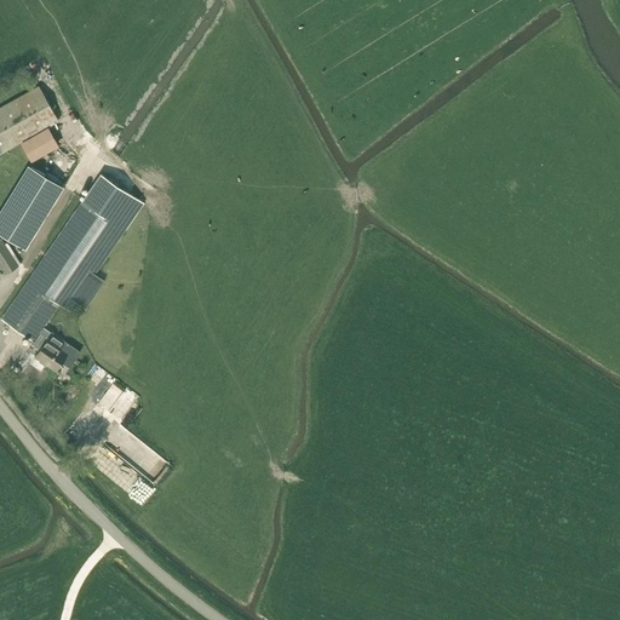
[(0,154),(19,143),(30,161),(46,151),(57,145),(46,128),(58,121),(38,86),(0,107),(0,154)]
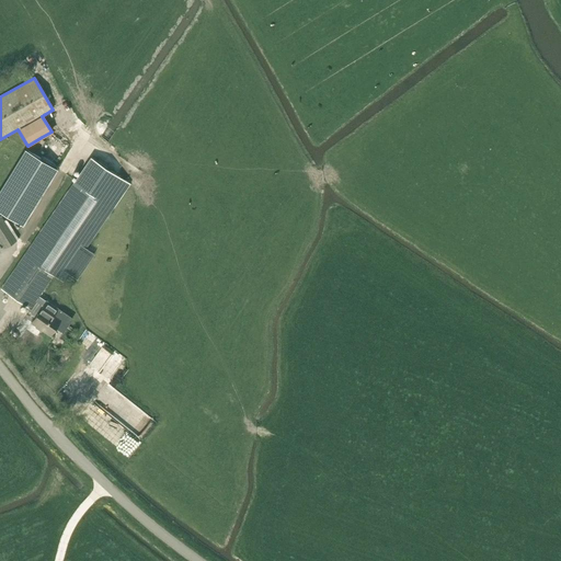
[(56,165),(27,148),(0,193),(0,210),(20,224),(56,165)]
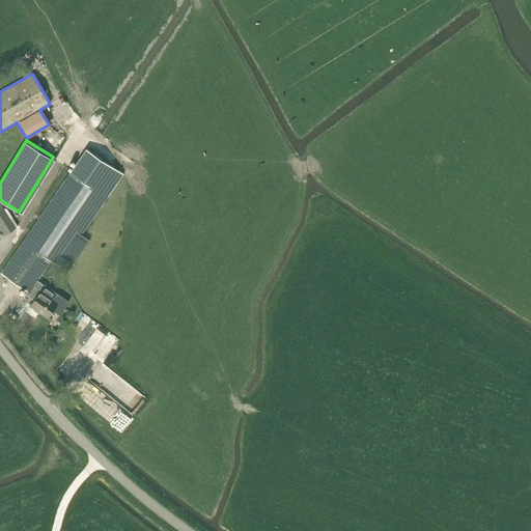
[(76,244),(108,197),(70,172),(1,273),(28,291),(30,288),(36,292),(28,305),(48,318),(57,303),(46,295),(51,286),(38,278),(56,252),(60,254),(70,240),(76,244)]
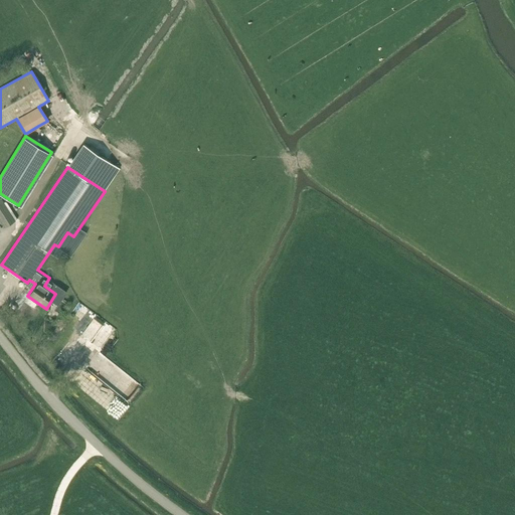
[(15,212),(11,205),(7,208),(1,198),(0,198),(0,220),(4,227),(15,221),(11,215),(15,212)]
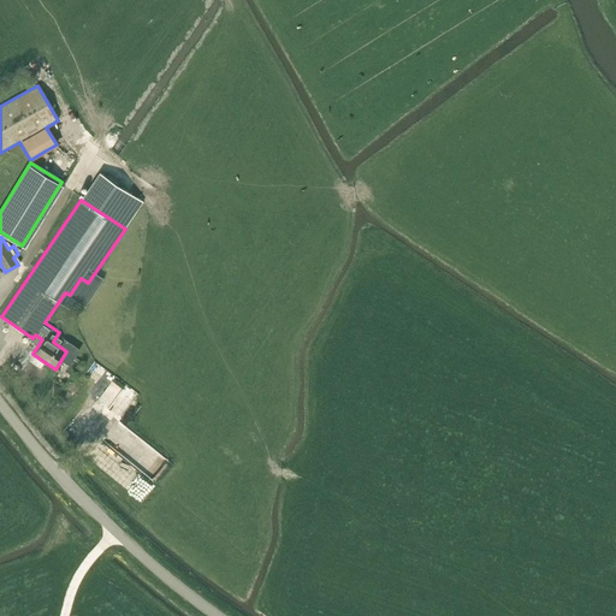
[(102,384),(101,386),(111,395),(122,384),(96,361),(86,373),(95,381),(98,380),(102,384)]
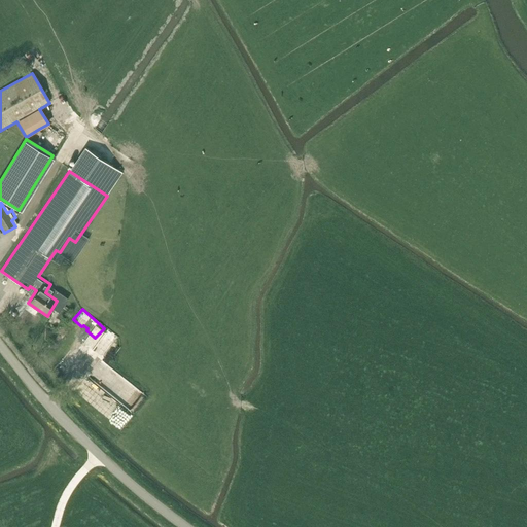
[(121,400),(119,398),(108,414),(119,422),(145,389),(137,383),(129,393),(127,392),(121,400)]
